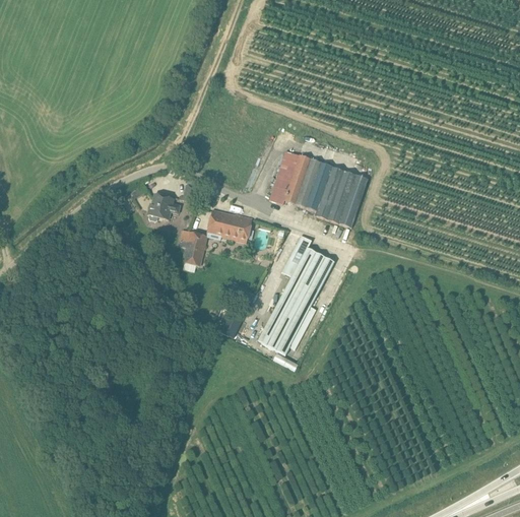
[(355,174),(285,149),(279,170),(276,182),(269,199),(282,204),(284,200),(316,211),(315,214),(350,227),(367,178),(355,174)]
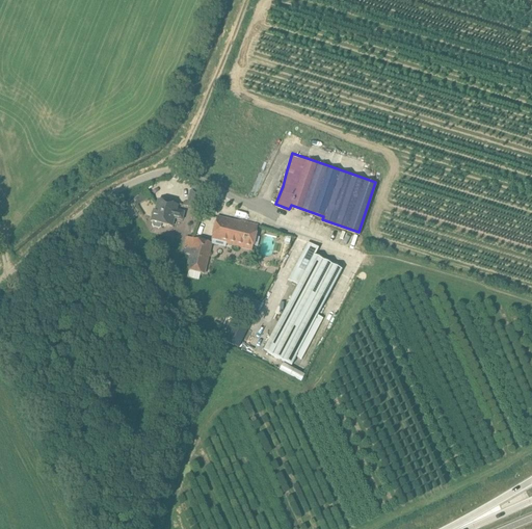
[(190,188),(187,204),(197,206),(202,191),(190,188)]
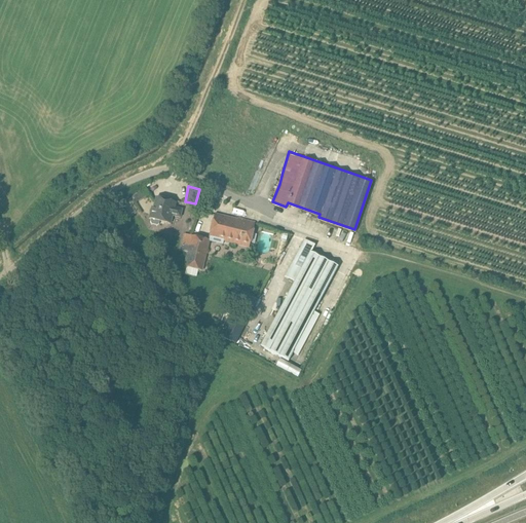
[(176,200),(156,195),(153,206),(151,206),(149,216),(151,217),(150,219),(151,222),(157,223),(159,222),(159,219),(171,222),(173,214),(180,216),(182,208),(175,206),(176,200)]
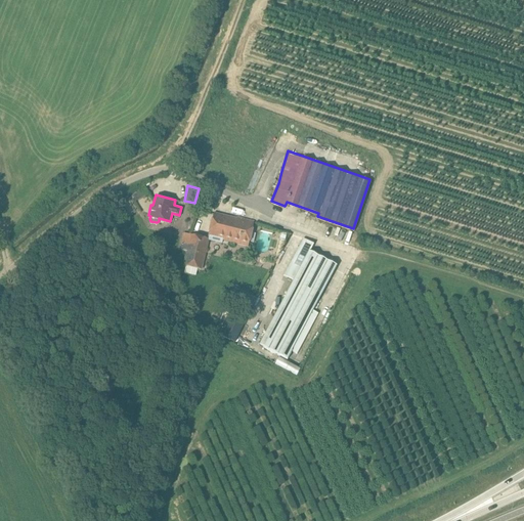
[(248,244),(252,229),(254,220),(237,216),(236,217),(214,211),(207,236),(208,236),(208,237),(222,241),(222,237),(248,244)]
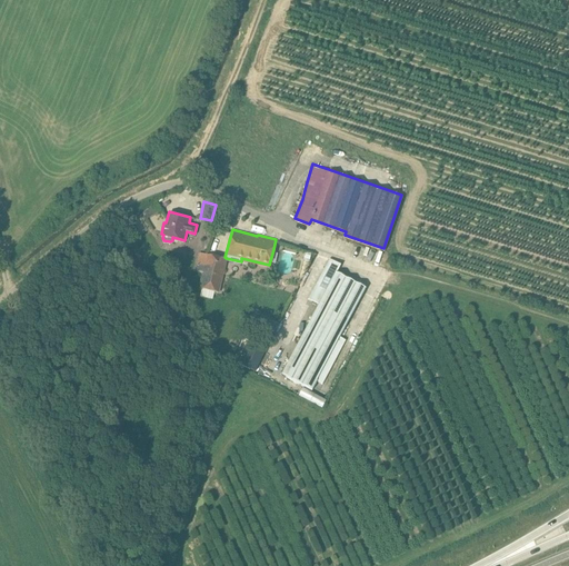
[(226,257),(225,257),(207,252),(199,286),(218,290),(226,258),(226,257)]
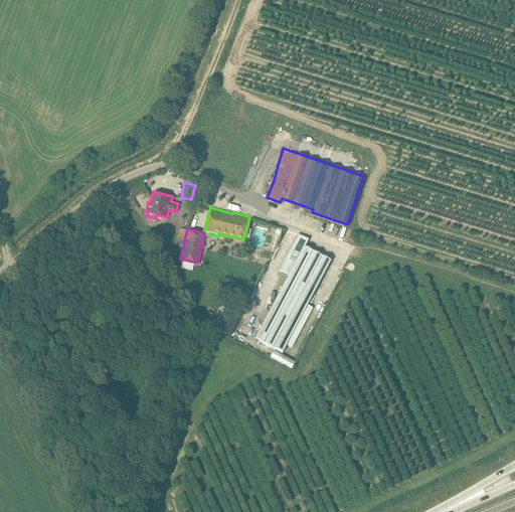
[(308,237),(299,232),(279,270),(288,275),(254,337),(282,351),(287,343),(293,345),(313,306),(308,303),(331,259),(304,244),(308,237)]
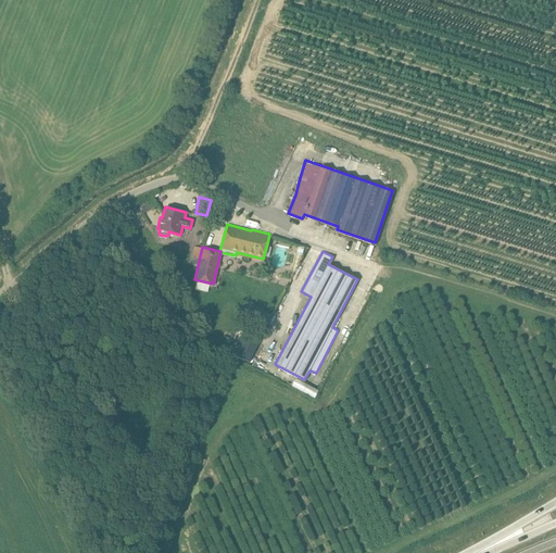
[(245,301),(240,299),(235,311),(240,313),(245,301)]
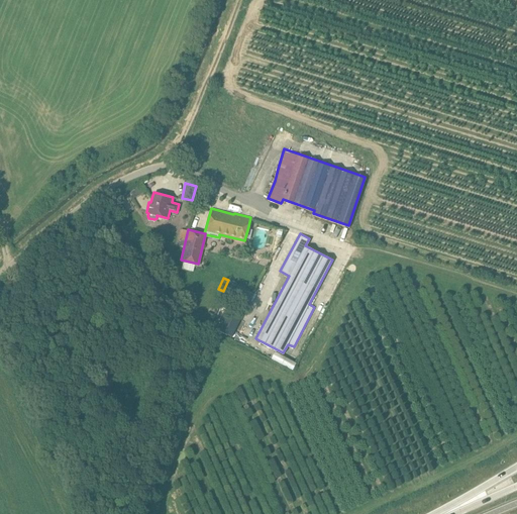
[(231,281),(227,289),(249,301),(253,293),(231,281)]
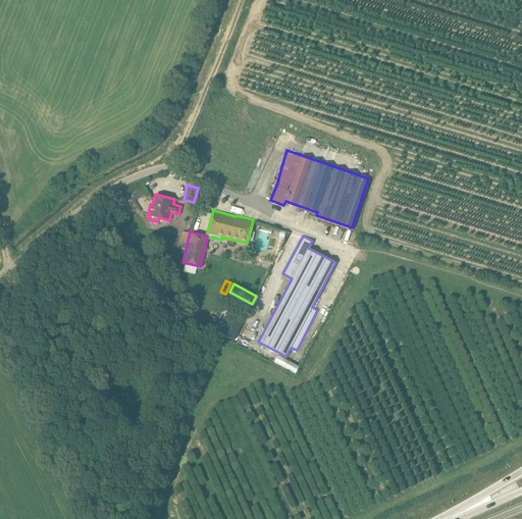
[(233,338),(237,329),(223,323),(219,332),(233,338)]
